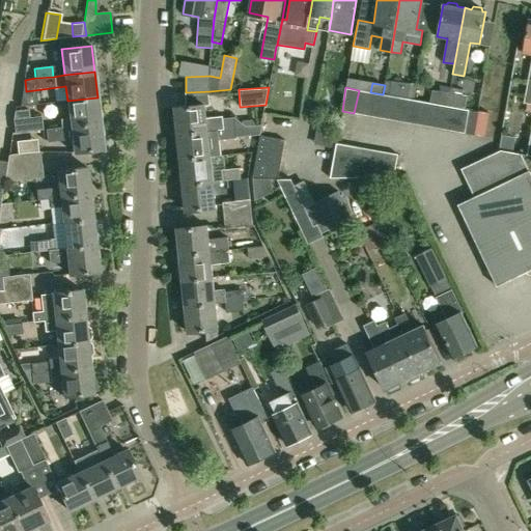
[(447,106),(456,108),(465,109),(467,96),(462,95),(463,90),(450,88),(449,92),(447,106)]
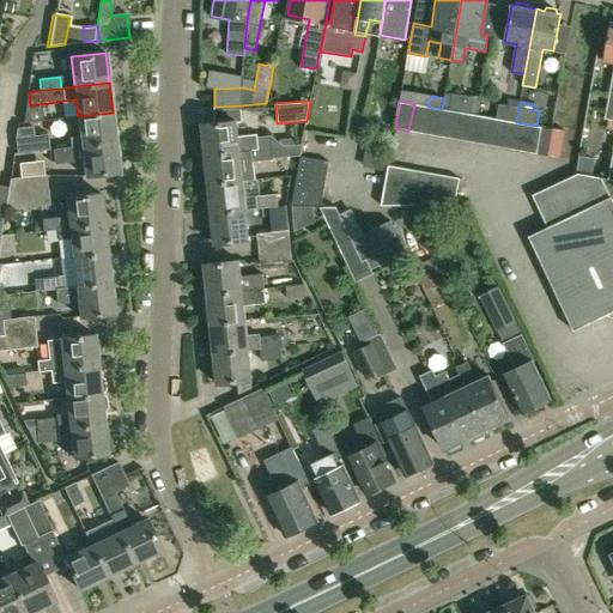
[(414,104),(408,131),(423,133),(428,107),(414,104)]
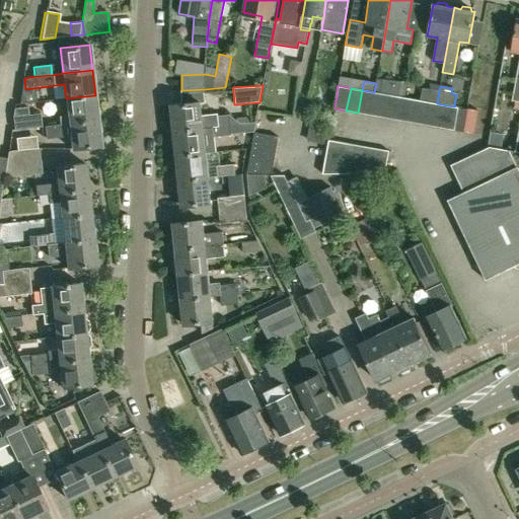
[(423,100),(435,103),(437,103),(439,90),(422,88),(420,100),(423,100)]
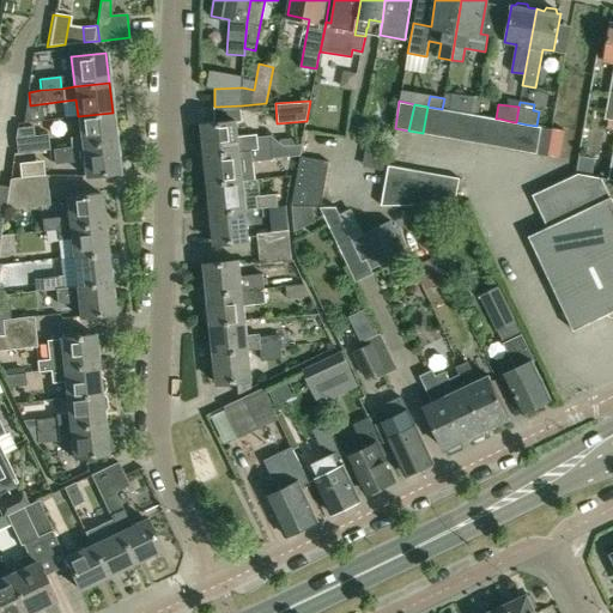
[(428,107),(423,133),(437,135),(442,109),(428,107)]
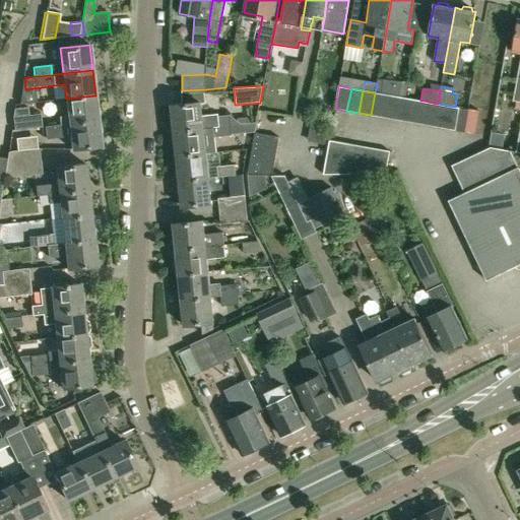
[(375,92),(371,115),(383,117),(387,94),(375,92)]
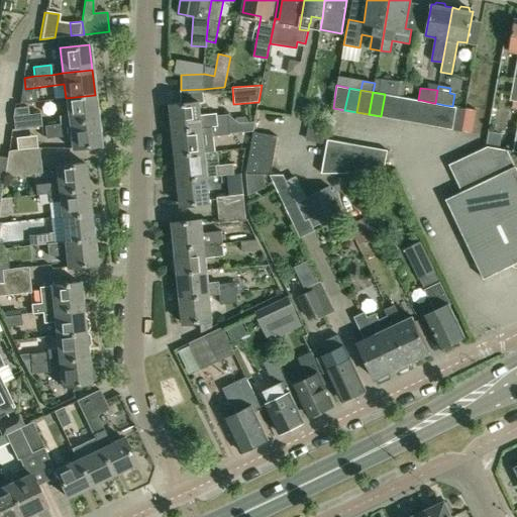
[(385,94),(381,116),(393,119),(397,96),(385,94)]
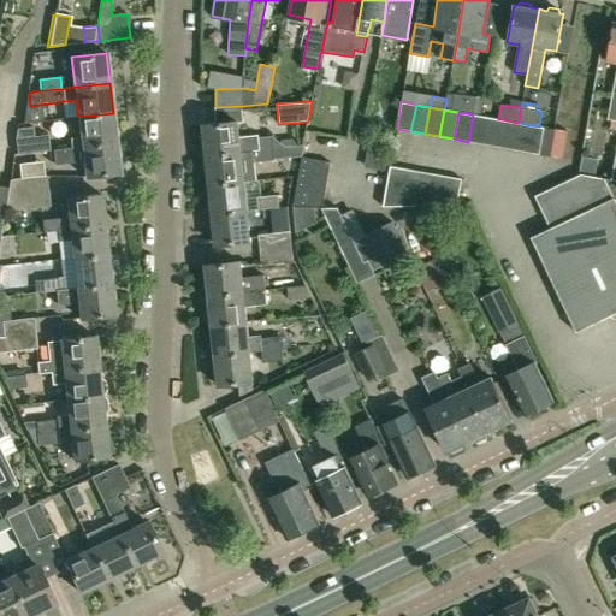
[(70,148),(116,143),(113,113),(78,117),(81,137),(69,138),(70,148)]
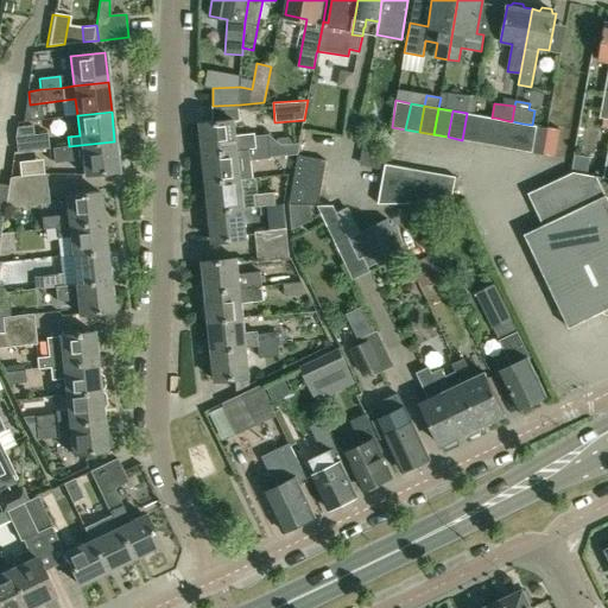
[(467,113),(462,140),(476,143),(481,115),(467,113)]
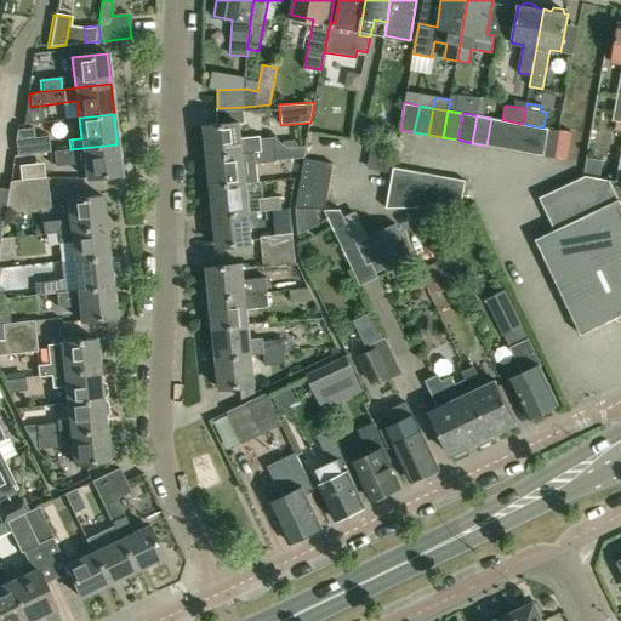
[(491,118),(486,146),(501,148),(506,120),(502,120),(491,118)]
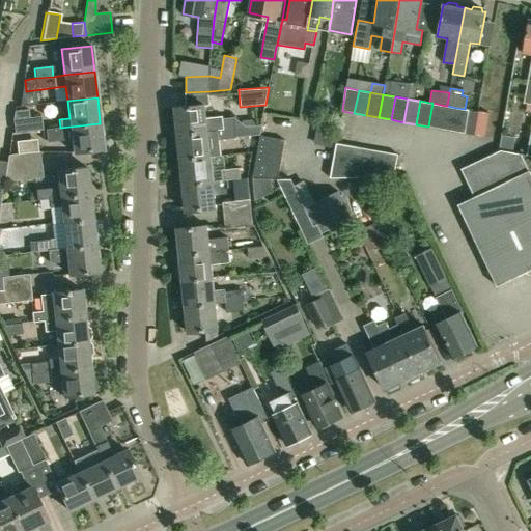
[(432,103),(428,127),(441,129),(445,106),(432,103)]
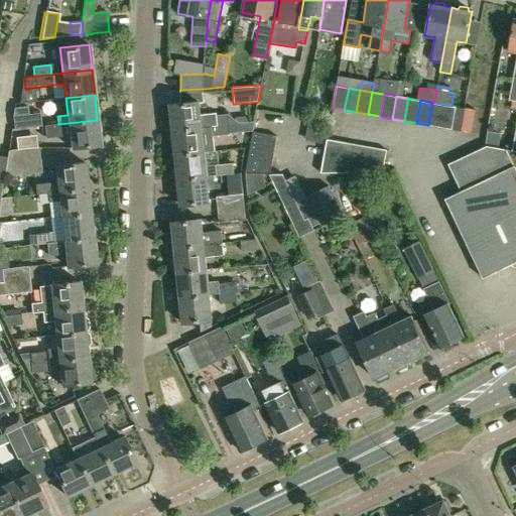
[(228,115),(201,117),(200,102),(170,105),(173,129),(239,122),(228,115)]
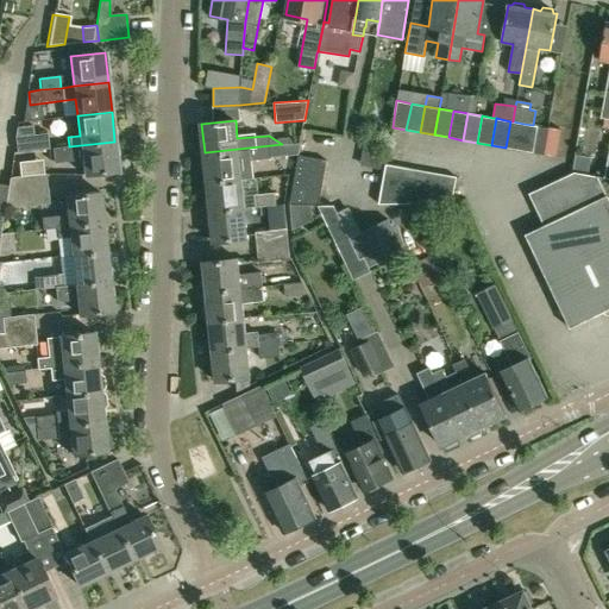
[(510,121),(506,148),(519,150),(523,124),(513,121),(510,121)]
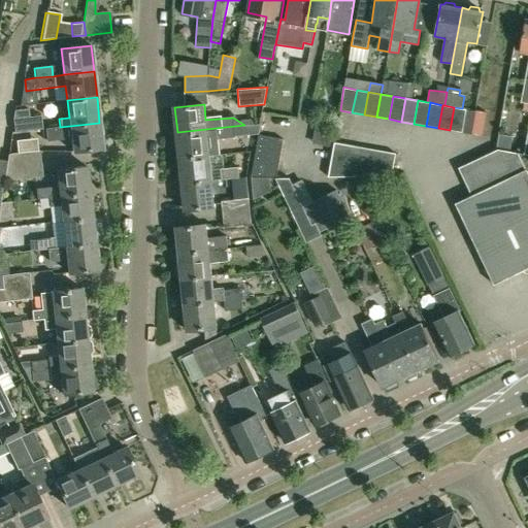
[(454,107),(450,130),(462,132),(466,109),(462,108),(454,107)]
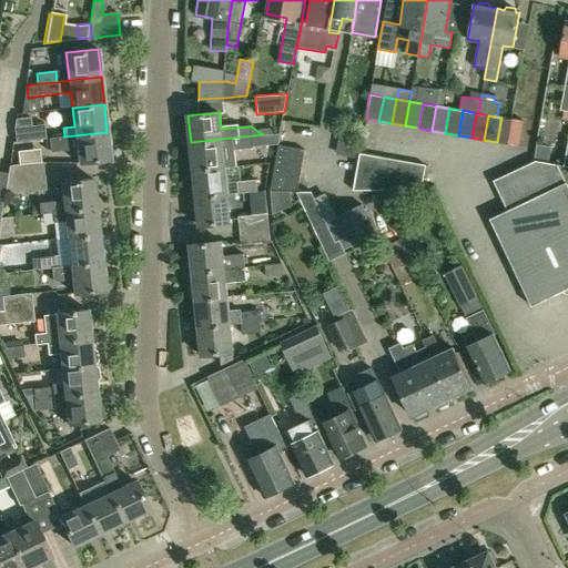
[(16,120),(12,142),(44,139),(42,125),(30,128),(29,118),(16,120)]
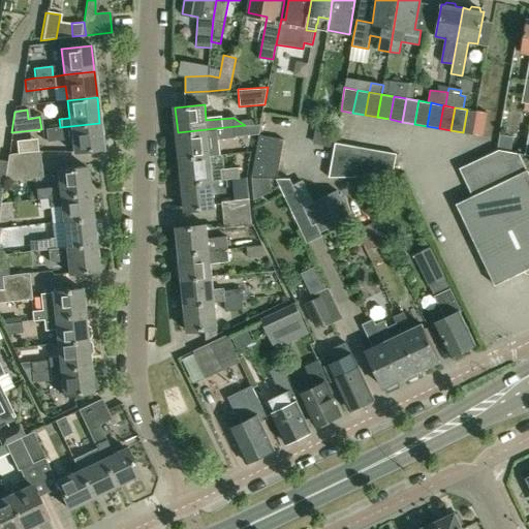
[(45,142),(71,138),(72,152),(102,148),(99,123),(60,127),(43,129),(45,142)]
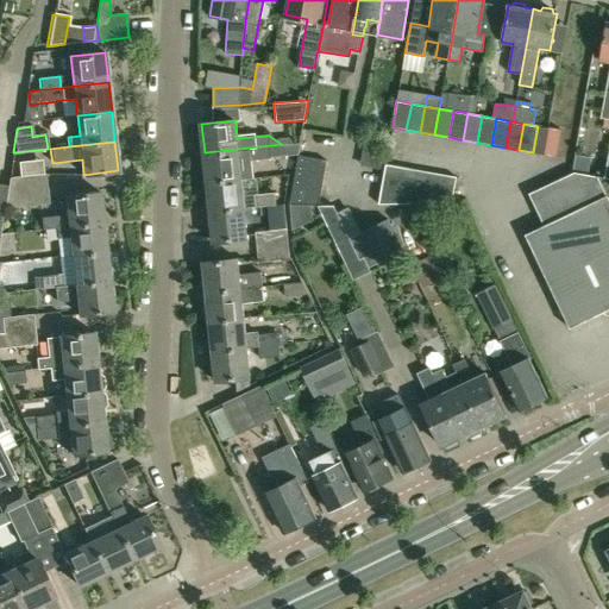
[(207,182),(242,179),(252,177),(251,162),(270,161),(270,158),(283,156),(282,144),(205,152),(207,182)]
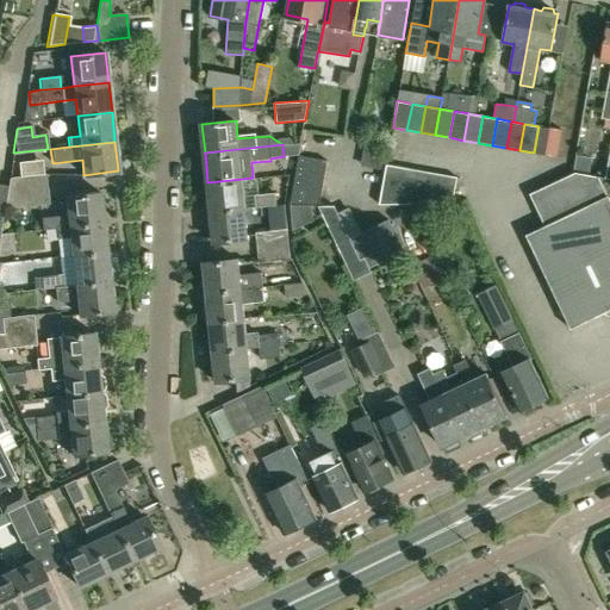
[(297,169),(325,174),(328,161),(299,156),(297,169)]
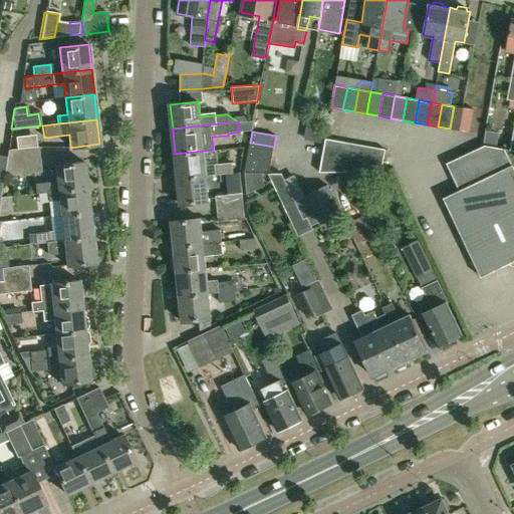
[(325,139),(319,172),(331,172),(337,141),(325,139)]
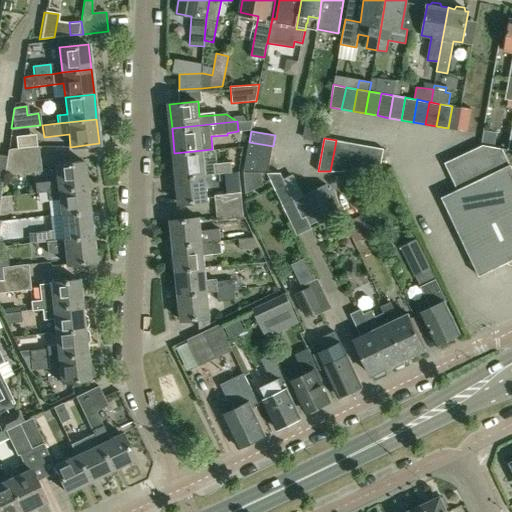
[(336,140),(330,171),(343,171),(348,142),(336,140)]
